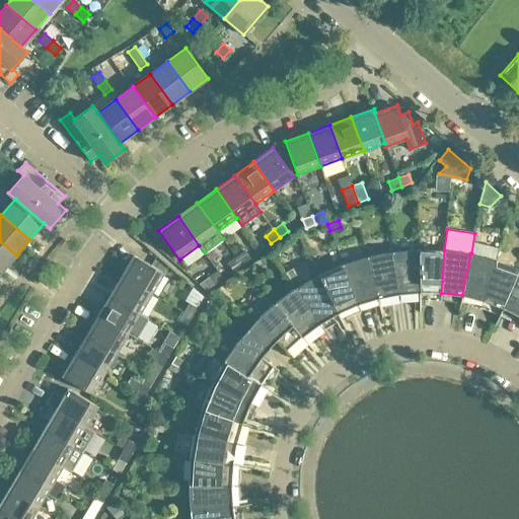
[(16,255),(0,241),(0,269),(2,272),(16,255)]
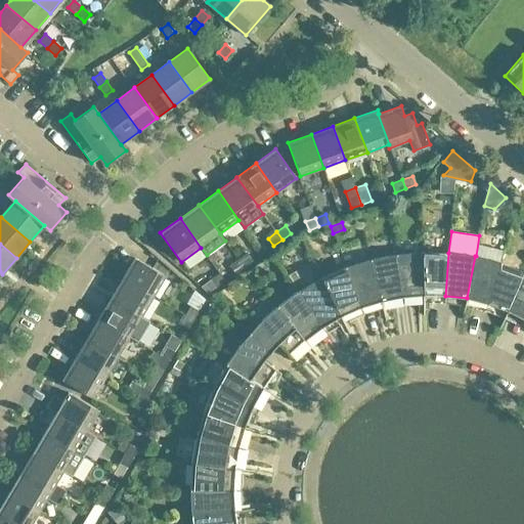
[(424,295),(423,252),(396,254),(402,297),(424,295)]
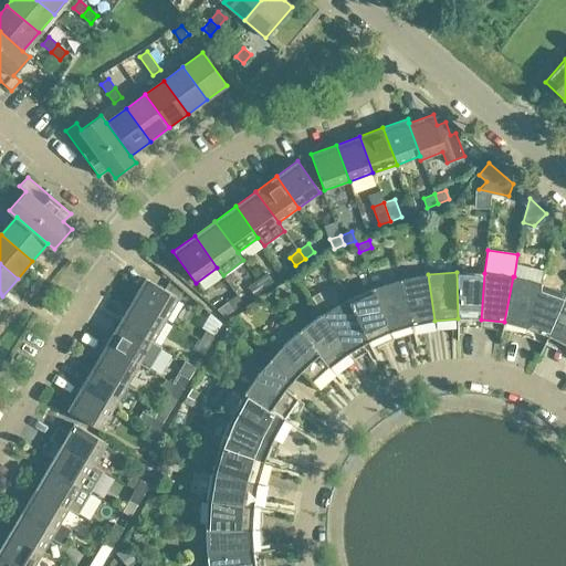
[(484,273),(457,272),(458,318),(481,320),(484,273)]
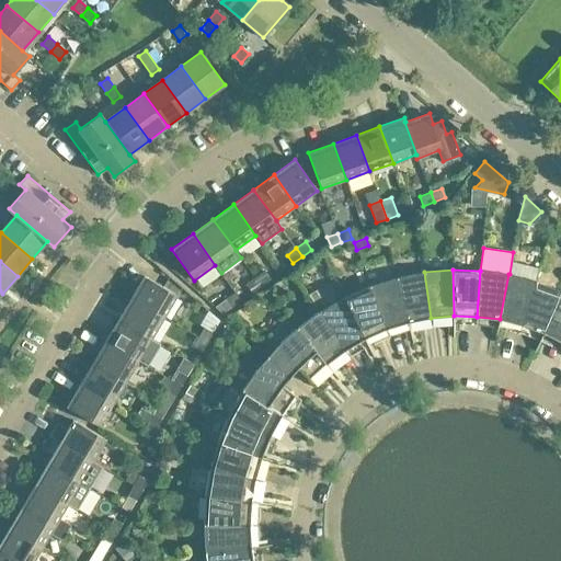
[(264,271),(255,277),(261,286),(271,279),(264,271)]
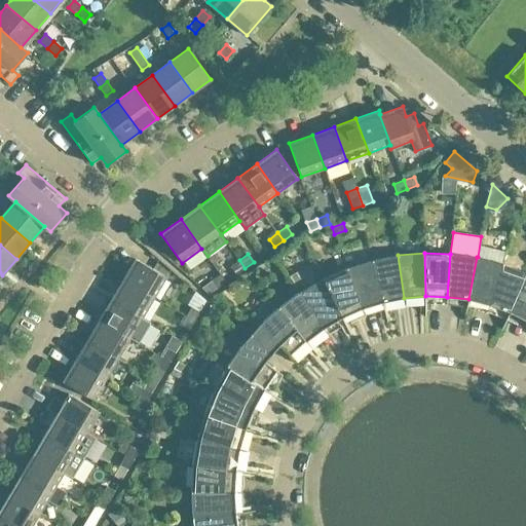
[(404,298),(398,255),(372,260),(383,302),(404,298)]
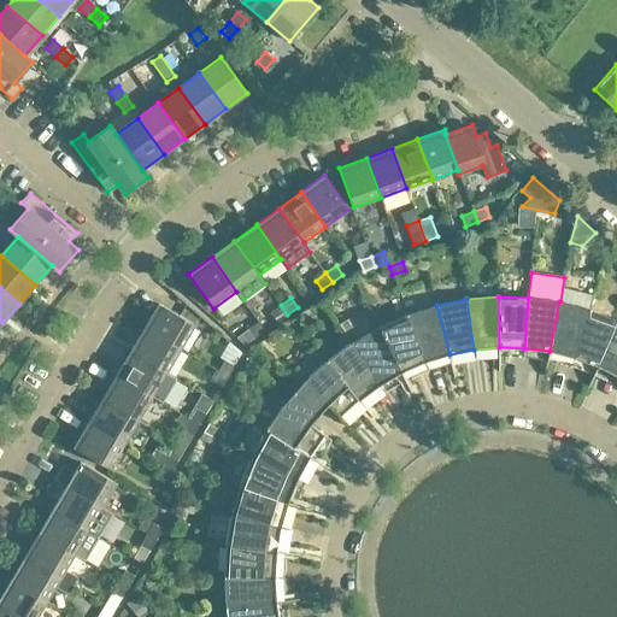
[(589,309),(560,301),(559,301),(550,351),(574,358),(589,309)]
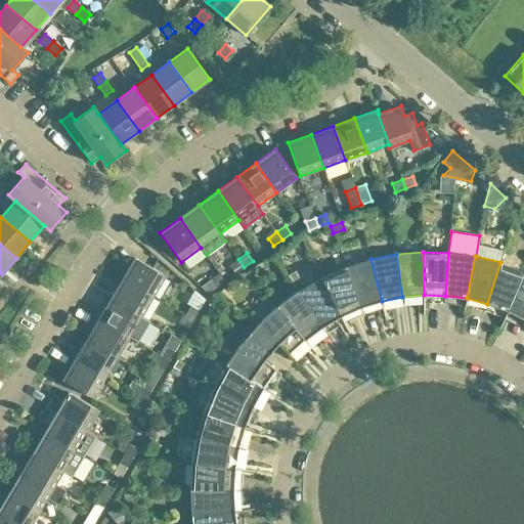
[(154,297),(166,275),(135,257),(122,278),(154,297)]
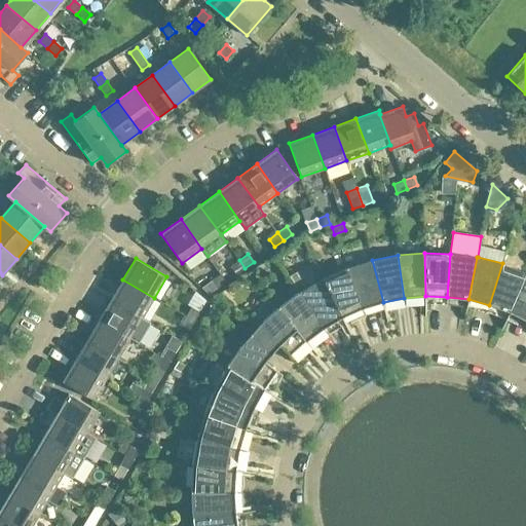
[(236,274),(245,268),(239,260),(230,267),(236,274)]
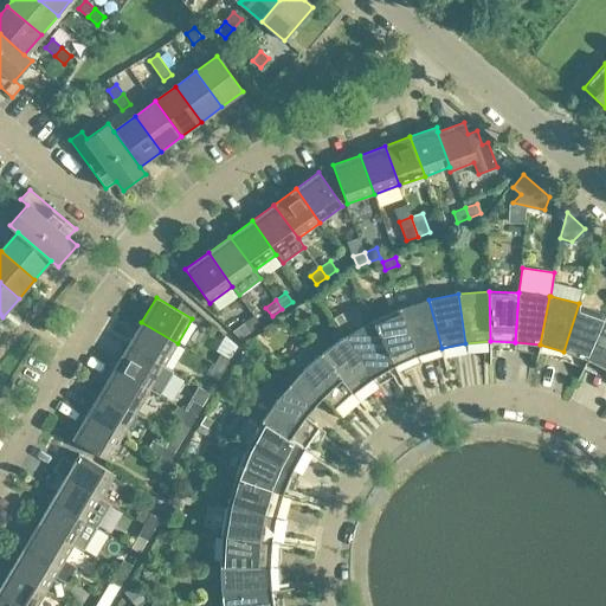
[(442,348),(429,300),(399,309),(417,355),(418,355),(442,348)]
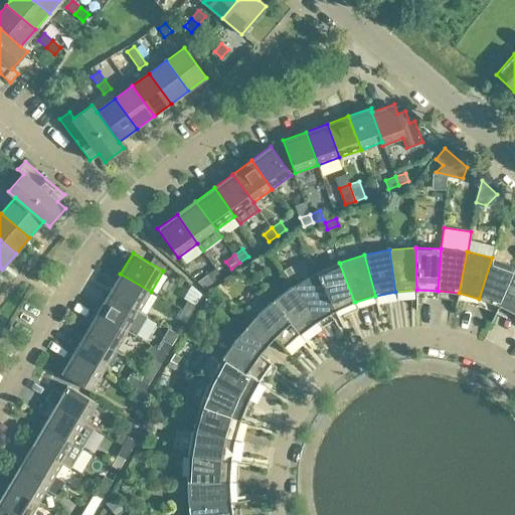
[(499,306),(514,269),(514,267),(492,258),(479,299),(499,306)]
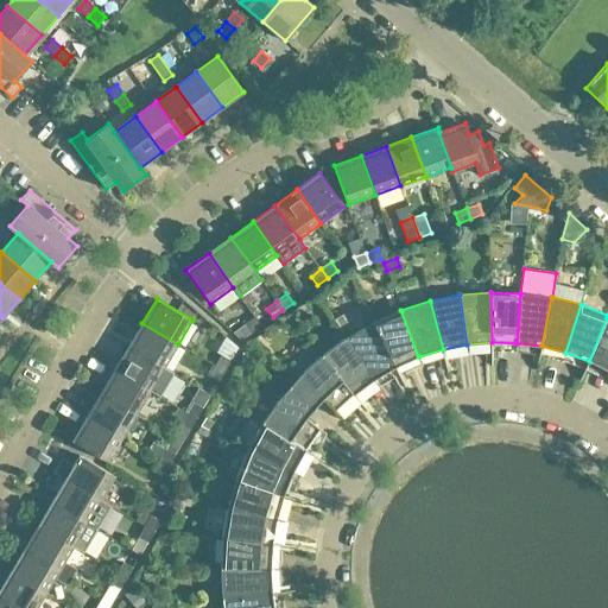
[(418,356),(400,310),(373,322),(396,367),(418,356)]
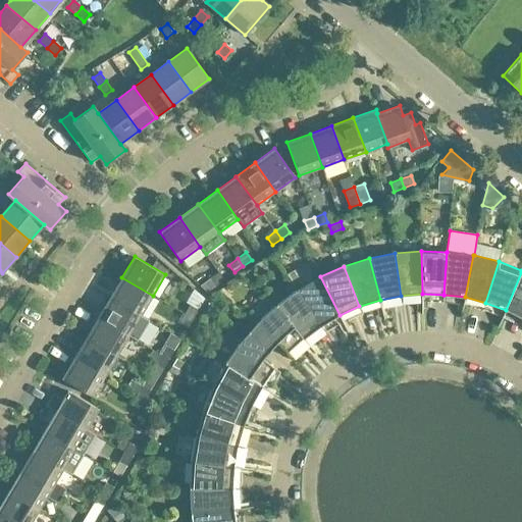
[(224,279),(219,272),(210,278),(215,285),(224,279)]
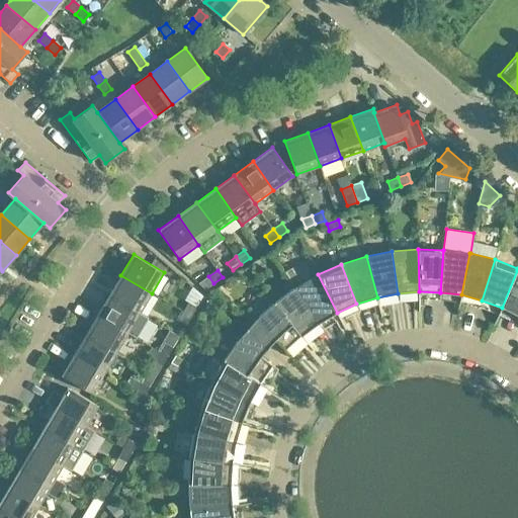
[(517,315),(517,270),(502,308),(517,315)]
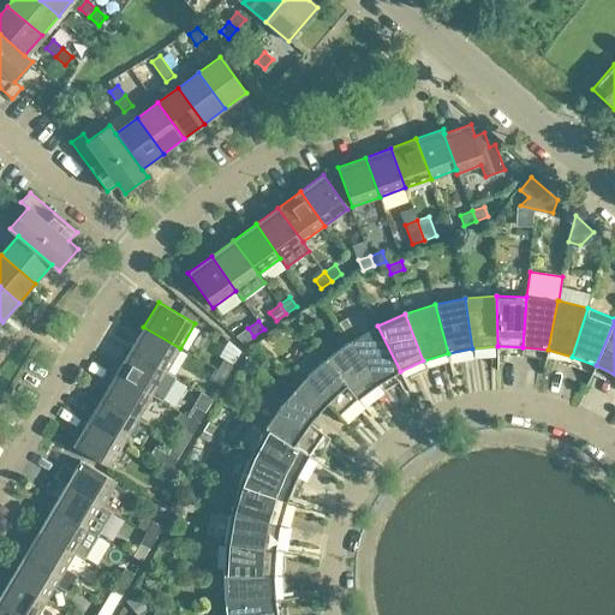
[(400,371),(377,326),(358,336),(351,341),(378,383),(400,371)]
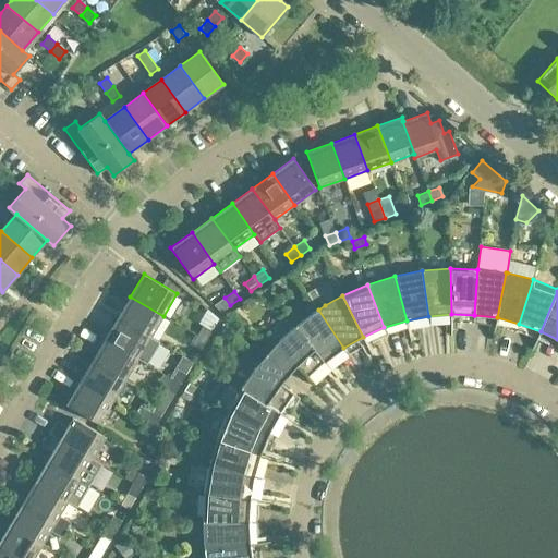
[(150,338),(164,316),(130,296),(118,318),(150,338)]
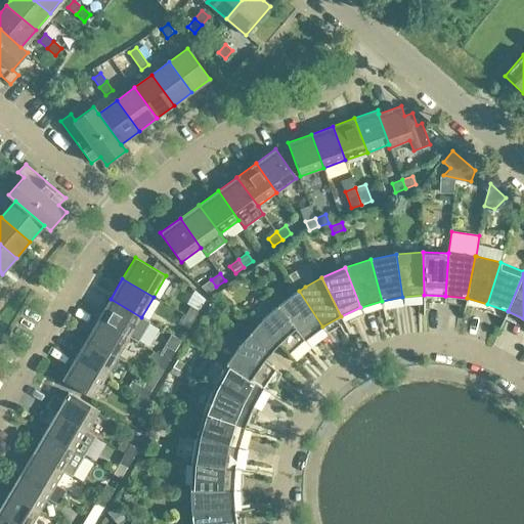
[(301,279),(295,284),(299,291),(305,287),(301,279)]
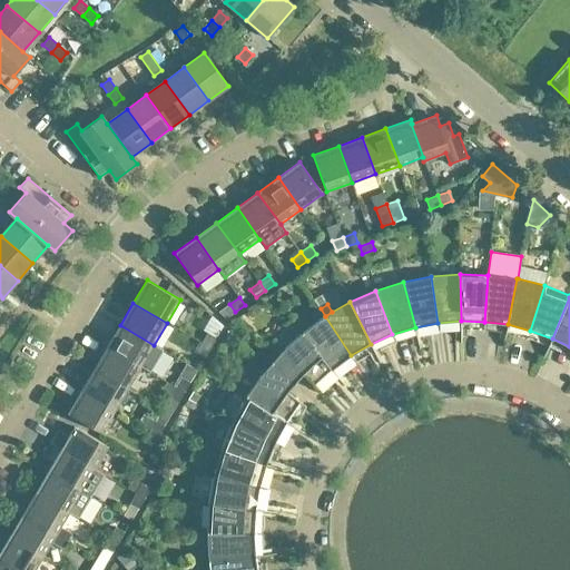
[(351,355),(325,316),(302,333),(332,370),(351,355)]
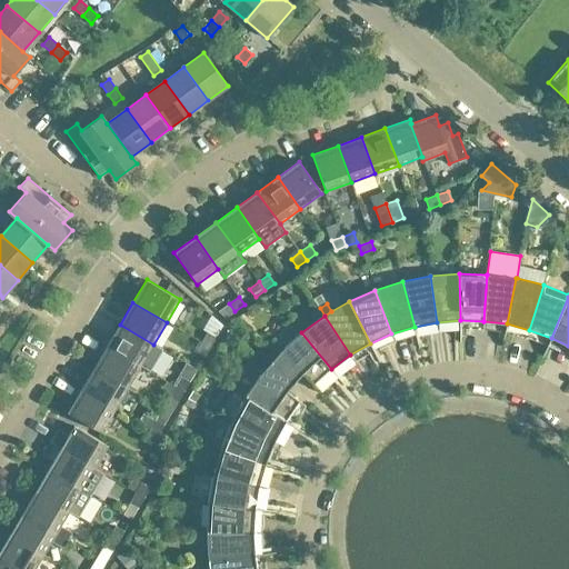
[(162,350),(153,345),(120,325),(107,346),(141,366),(149,371),(162,350)]
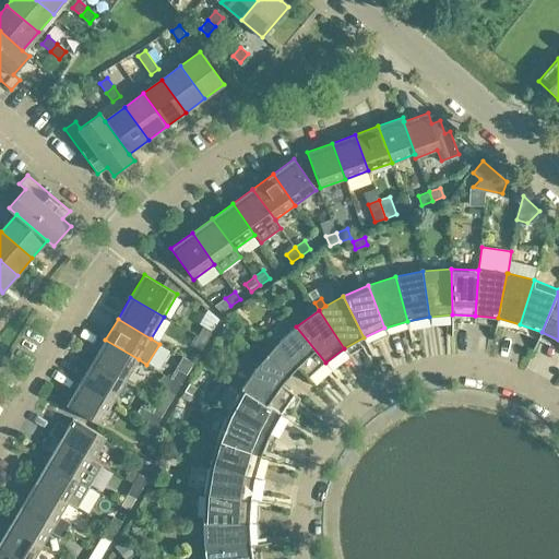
[(204,326),(198,336),(206,341),(212,331),(204,326)]
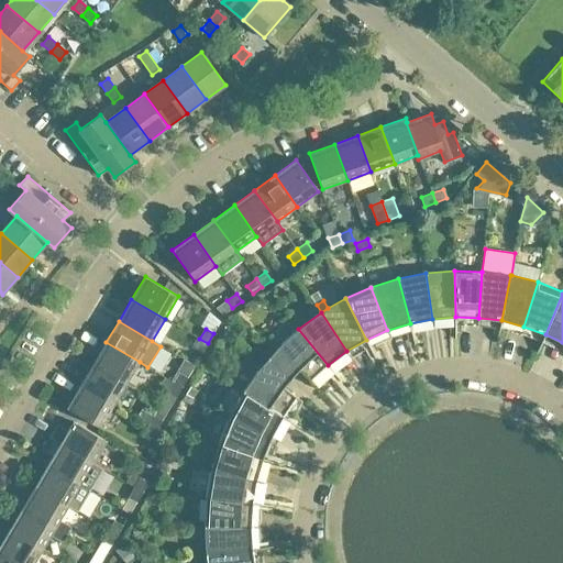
[(328,365),(298,329),(277,349),(268,359),(291,378),(298,370),(310,381),(328,365)]
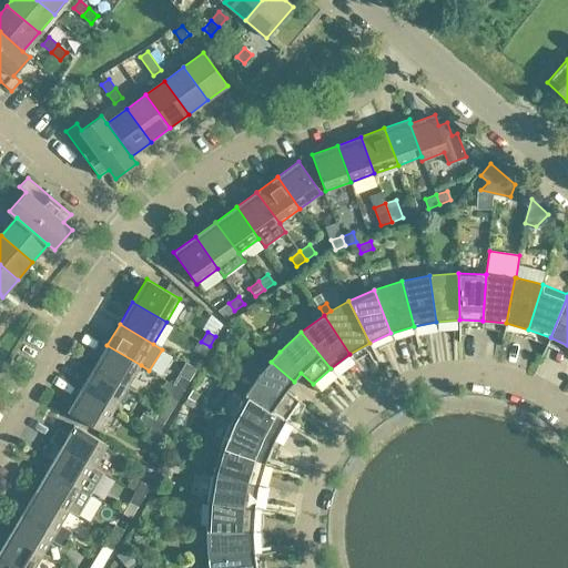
[(204,356),(210,346),(201,342),(195,352),(204,356)]
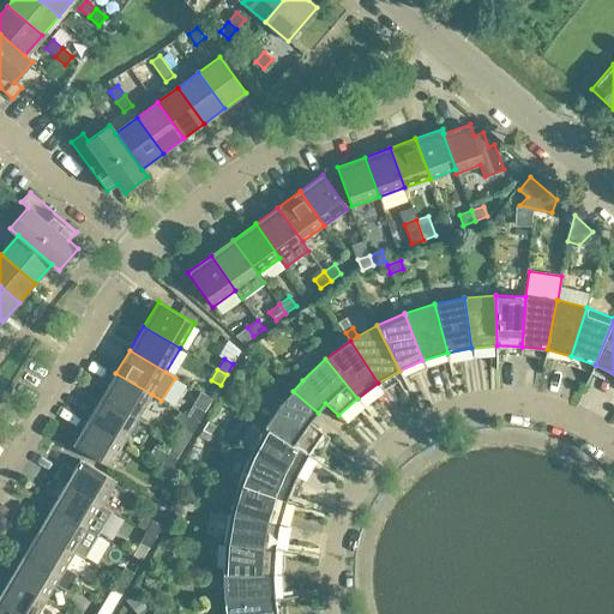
[(138,419),(152,395),(115,373),(102,397),(138,419)]
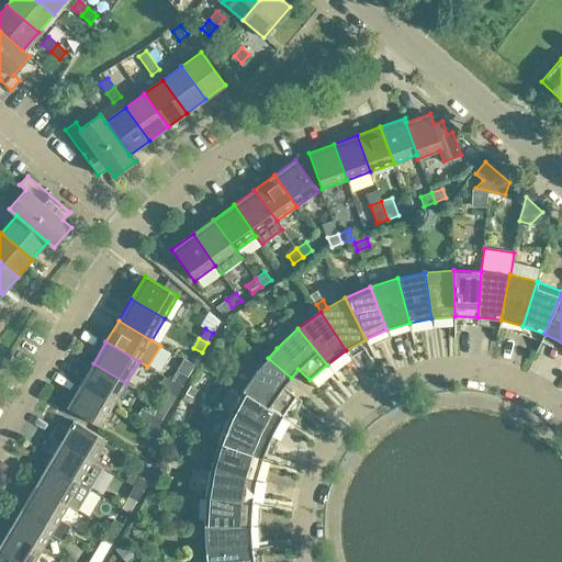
[(295,396),(283,386),(291,378),(268,358),(259,368),(243,392),(282,416),(295,396)]
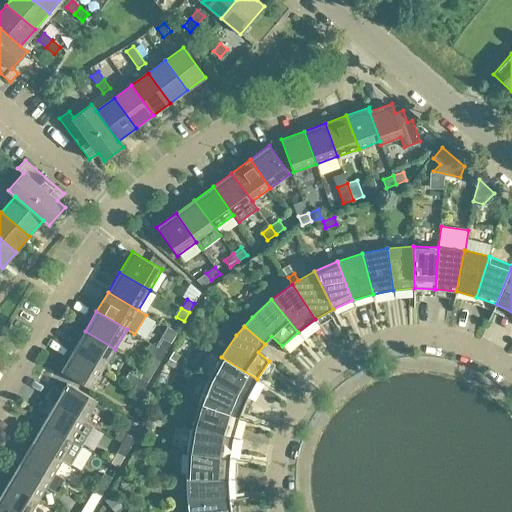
[(103,368),(115,349),(85,331),(73,351),(103,368)]
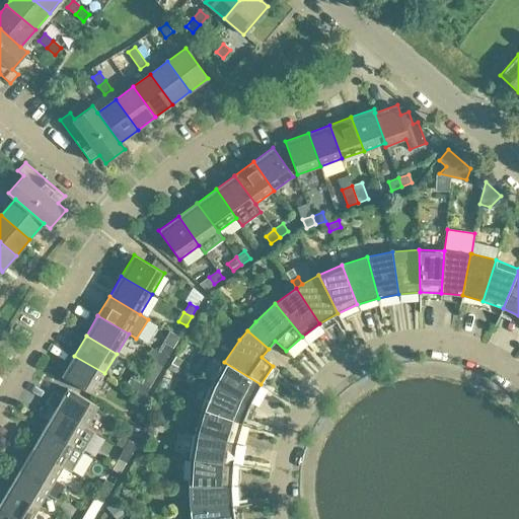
[(168,357),(173,348),(165,343),(160,352),(168,357)]
